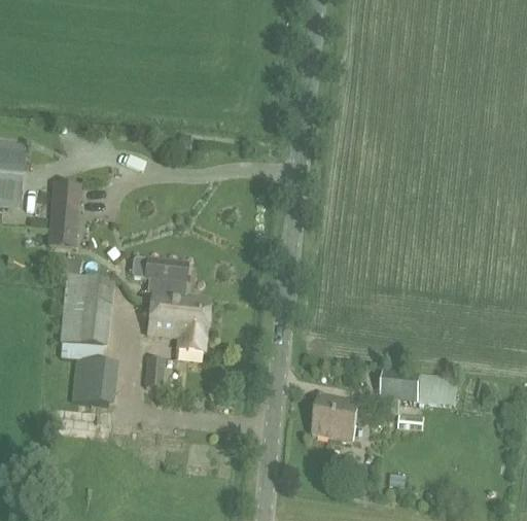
[(190,136),(179,135),(178,146),(189,147),(190,136)]
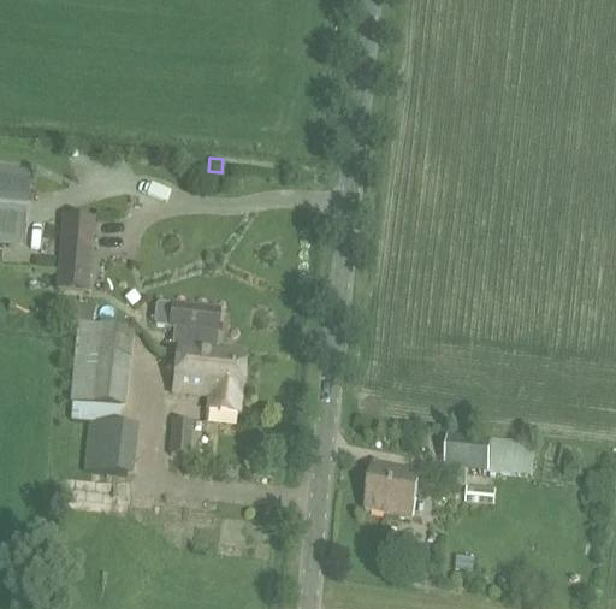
[(24,241),(31,166),(0,163),(0,238),(3,238),(24,241)]
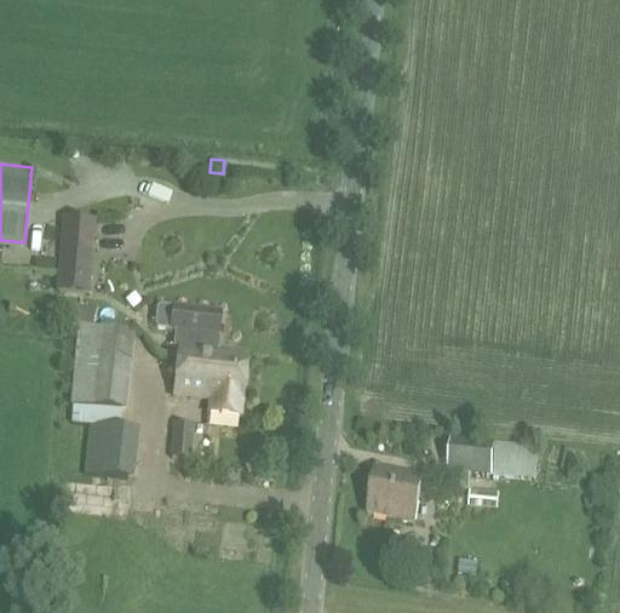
[(89,286),(95,215),(64,212),(58,284),(89,286)]
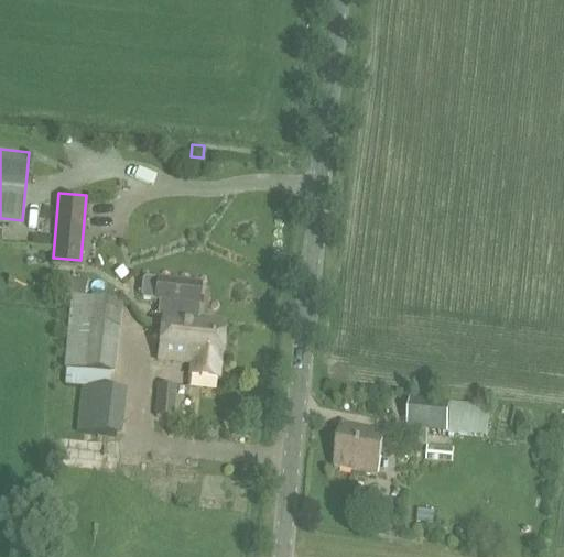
[(158,312),(163,312),(163,310),(197,314),(201,281),(145,275),(142,277),(141,293),(143,295),(160,297),(158,312)]
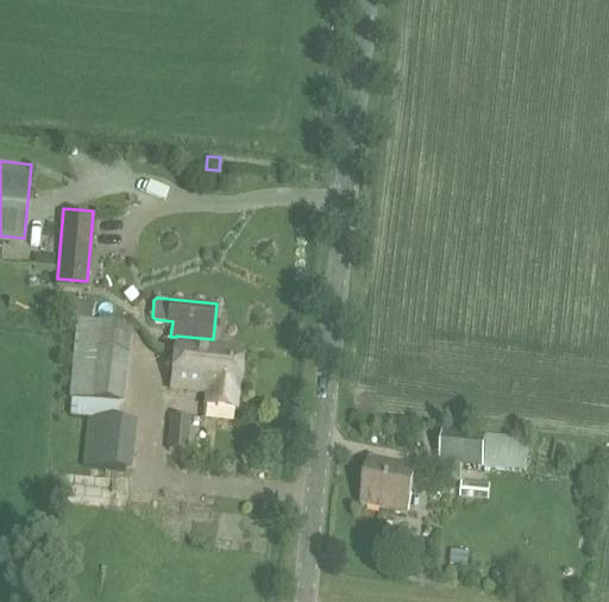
[(69,394),(71,394),(118,400),(124,400),(132,323),(76,317),(69,394)]
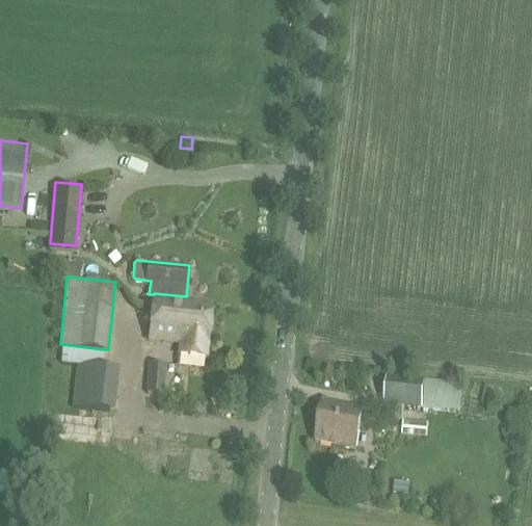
[(154,293),(154,294),(150,336),(182,339),(181,350),(206,353),(211,298),(186,296),(154,293)]
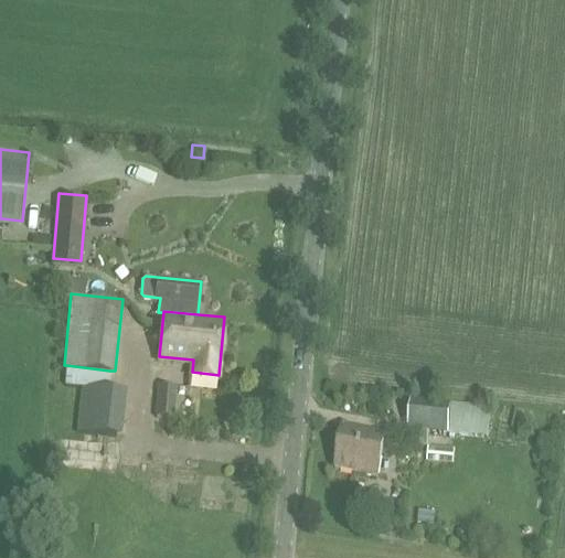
[(108,386),(109,371),(66,365),(65,382),(81,383),(108,386)]
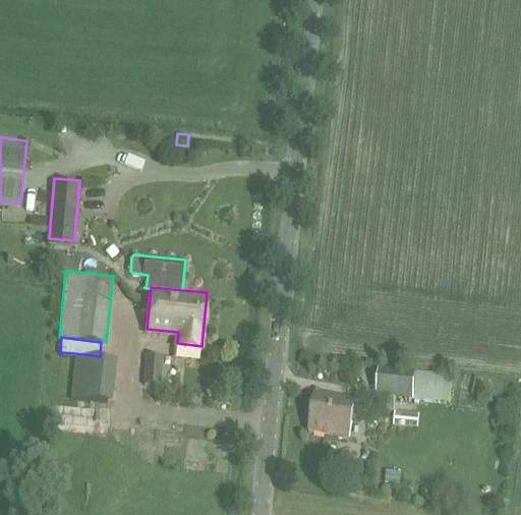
[(143,376),(161,377),(163,351),(146,350),(143,376)]
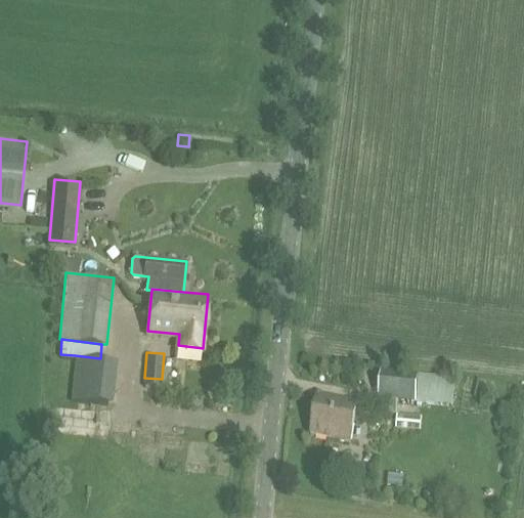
[(118,359),(100,358),(75,355),(71,396),(113,401),(118,359)]
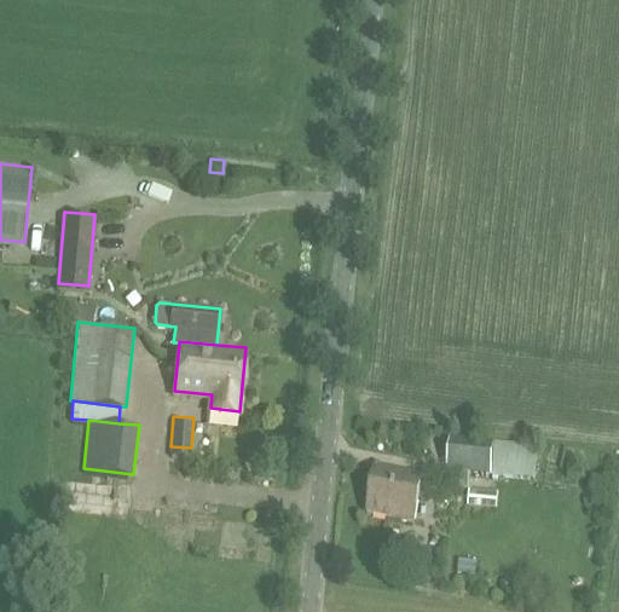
[(493,471),(497,437),(452,432),(447,466),(493,471)]
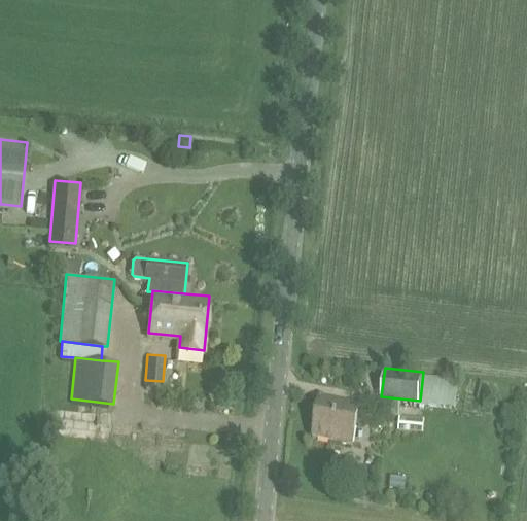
[(456,375),(423,372),(420,401),(454,403),(456,375)]
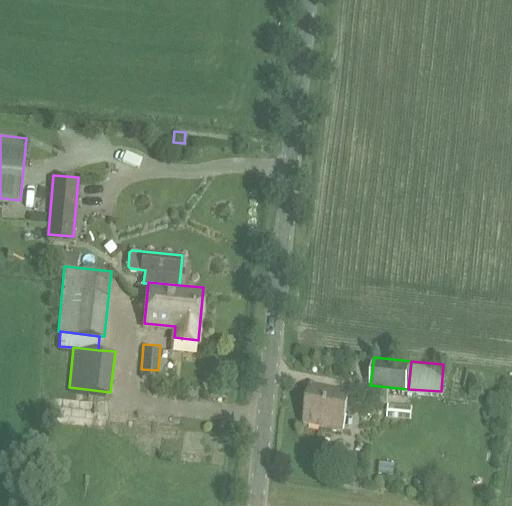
[(304,420),(342,428),(349,391),(311,383),(304,420)]
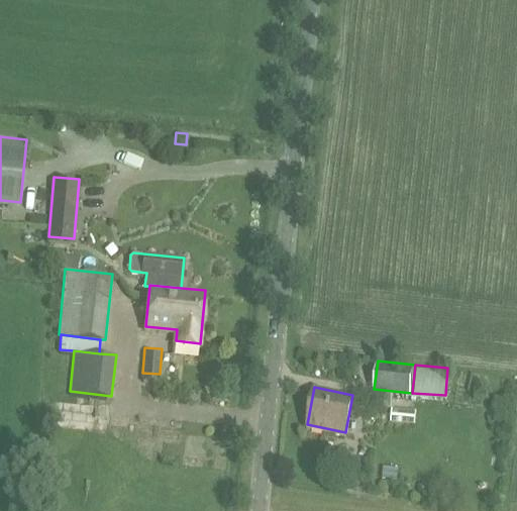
[(419,488),(423,489),(427,488),(429,484),(427,480),(423,478),(419,480),(418,484),(419,488)]
